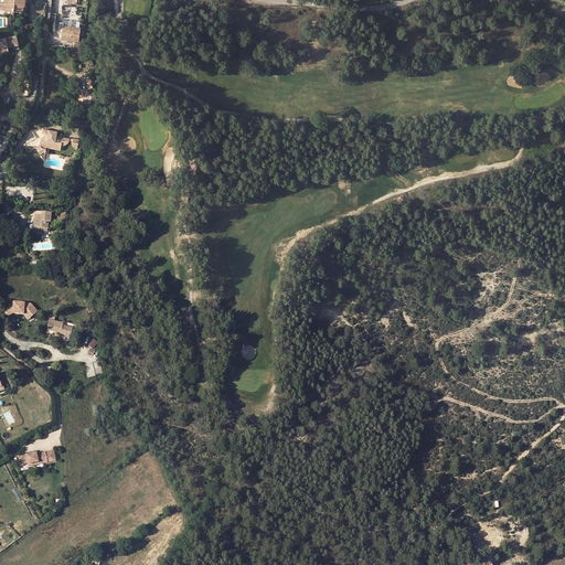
[(25,6),(25,0),(7,0),(7,3),(3,2),(0,2),(0,9),(13,11),(14,9),(23,10),(24,6),(25,6)]
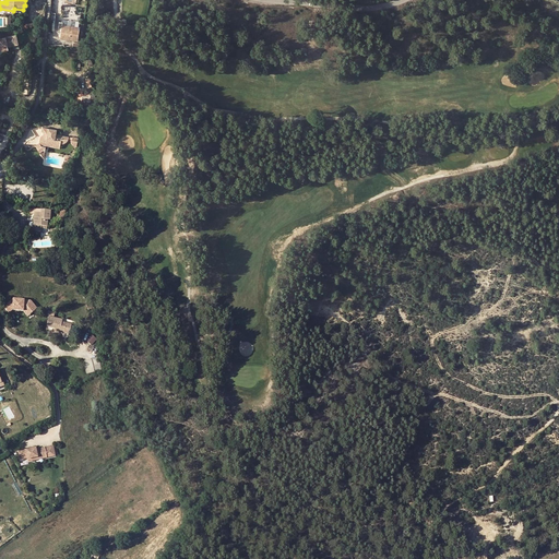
[(63,24),(60,40),(63,40),(64,38),(78,42),(80,27),(64,24),(63,24)]
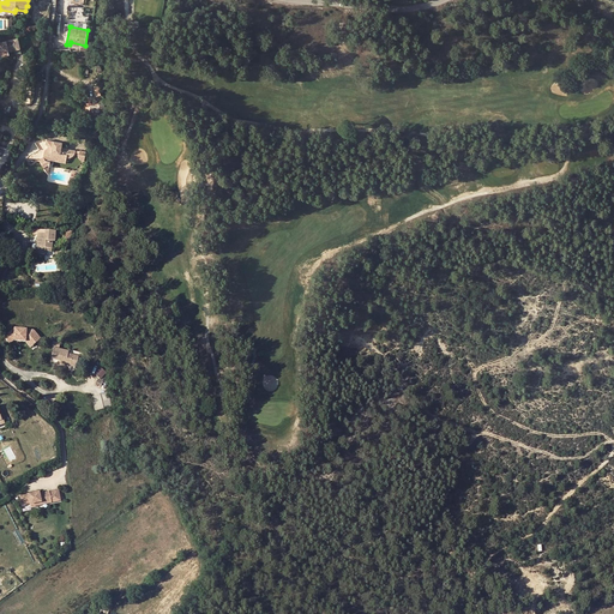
[(0,56),(0,52),(8,50),(8,52),(19,49),(17,38),(0,42),(0,56)]
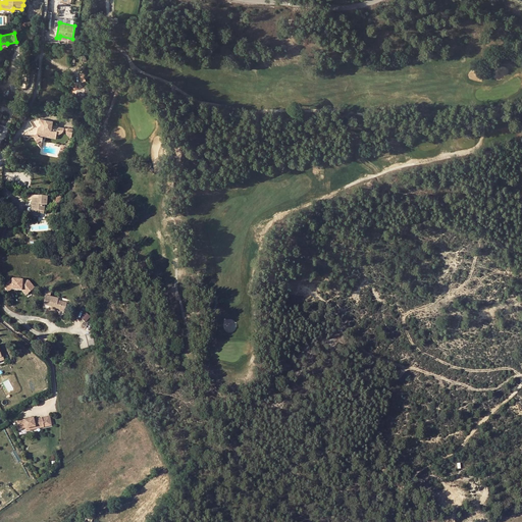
[(80,101),(91,102),(91,89),(83,89),(84,90),(80,90),(80,101)]
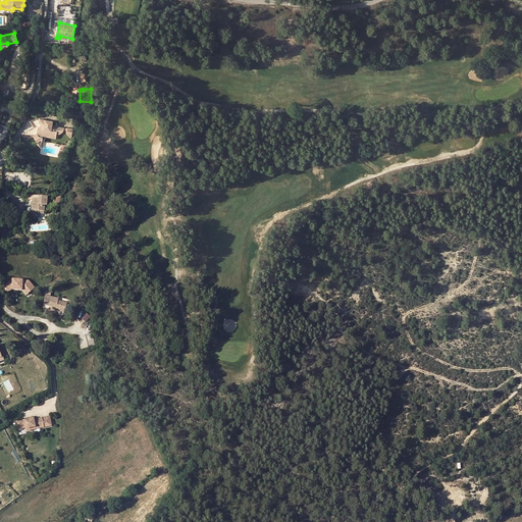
[(51,135),(56,135),(57,135),(58,135),(60,134),(62,133),(63,132),(64,129),(64,128),(59,127),(59,128),(57,128),(57,129),(52,128),(53,121),(39,119),(39,123),(40,123),(42,123),(42,126),(39,126),(39,127),(38,127),(36,134),(33,137),(38,144),(43,139),(45,138),(43,138),(44,136),(48,136),(51,135)]
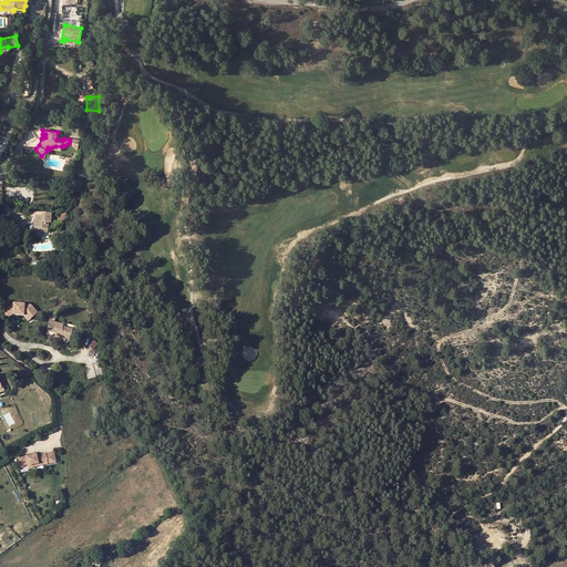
[(50,223),(51,214),(34,213),(34,215),(37,216),(35,229),(34,235),(41,236),(41,233),(47,233),(47,229),(48,229),(48,223),(50,223)]
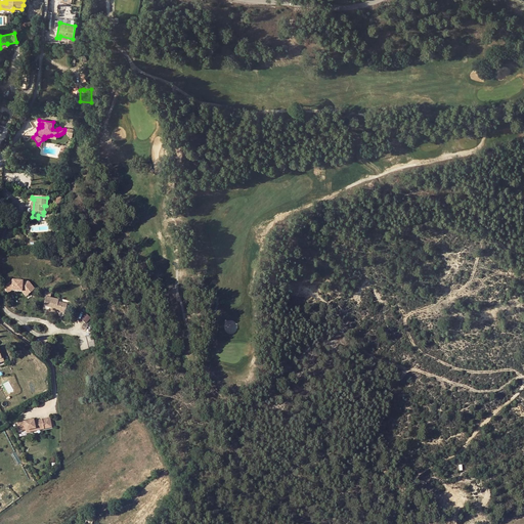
[(32,294),(34,282),(7,279),(6,292),(32,294)]
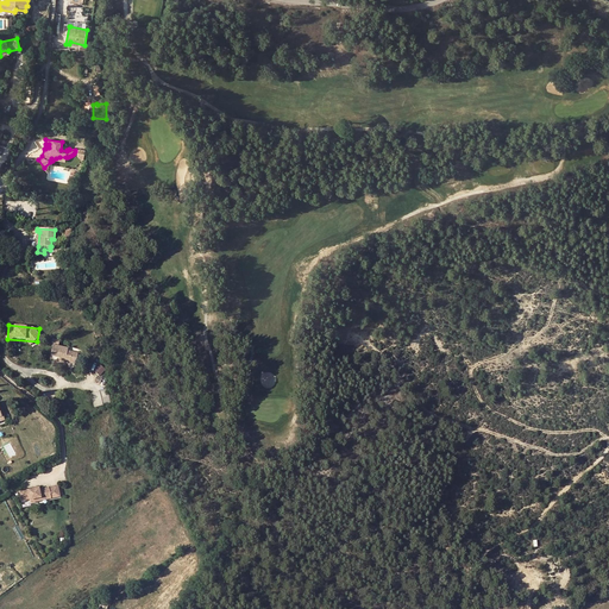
[(58,344),(60,338),(55,337),(50,356),(60,358),(66,359),(64,363),(75,365),(77,353),(68,351),(68,349),(58,346),(58,344)]
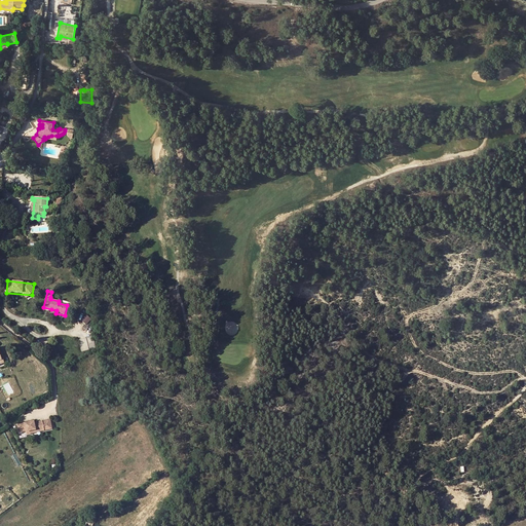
[(82,320),(85,325),(91,321),(88,315),(82,320)]
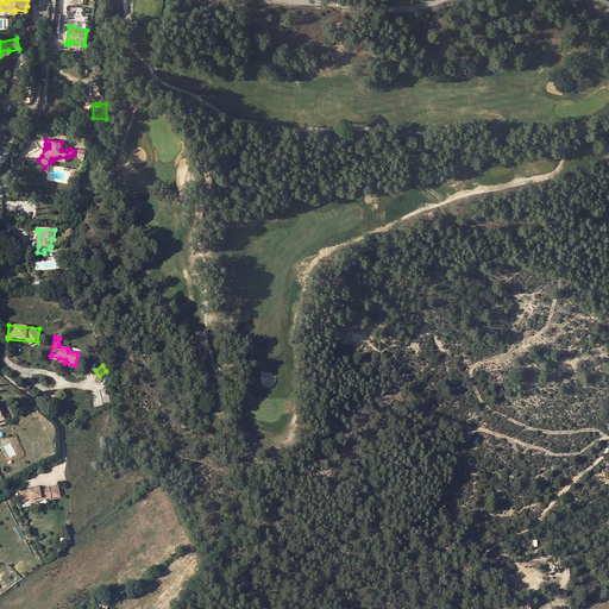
[(101,400),(96,401),(98,406),(111,402),(107,390),(99,393),(101,400)]
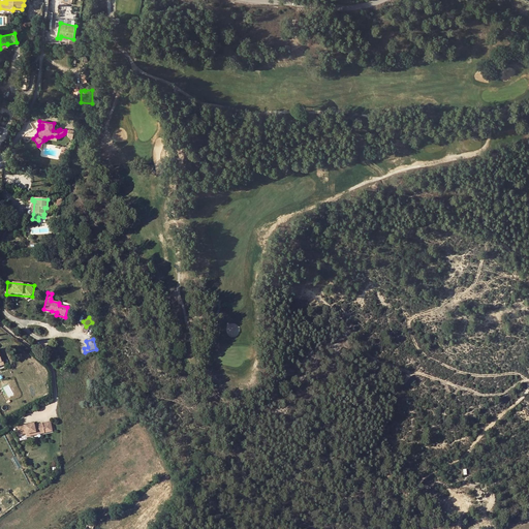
[(34,426),(33,425),(28,427),(18,430),(20,436),(27,434),(28,436),(36,434),(36,435),(53,430),(50,422),(34,426)]
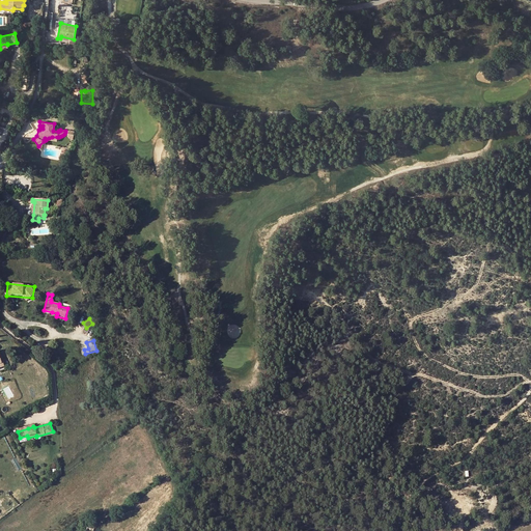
All buildings are outlined.
